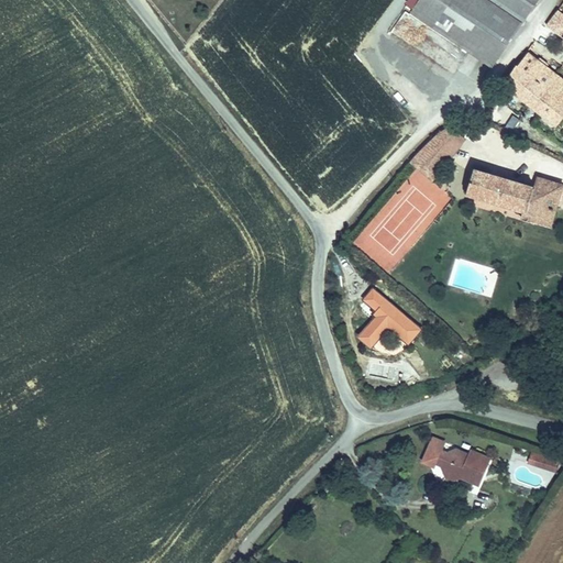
[(408,0),(406,4),(414,10),(419,0),(408,0)]
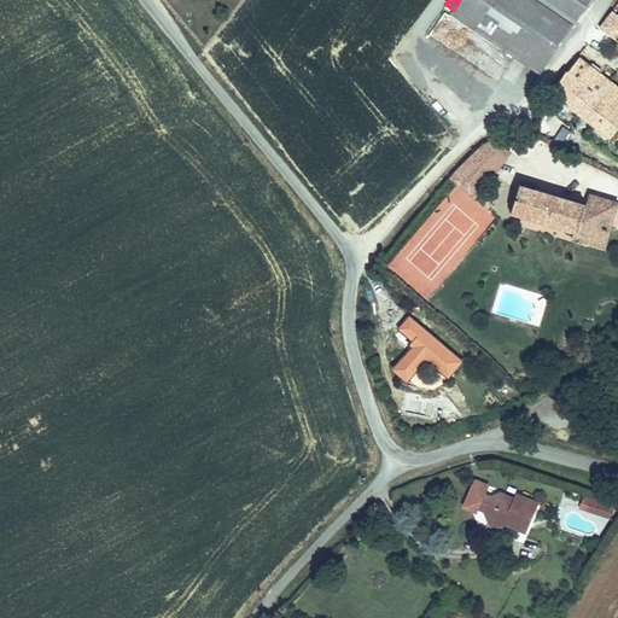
[(575,23),(590,0),(460,0),(454,11),(453,13),(540,73),(573,22),(575,23)]
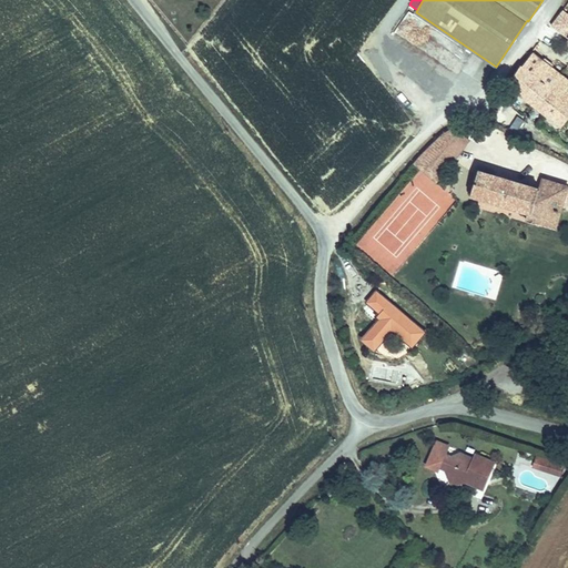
[(523,67),(546,85),(550,89),(561,74),(534,53),(523,67)]
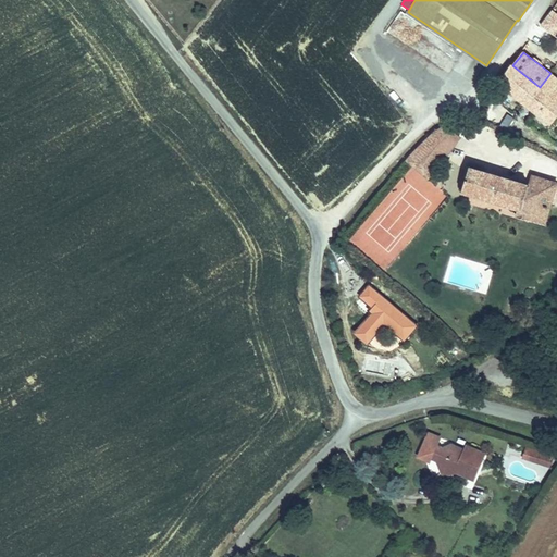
[(511,64),(499,83),(522,100),(535,84),(512,65),(511,64)]
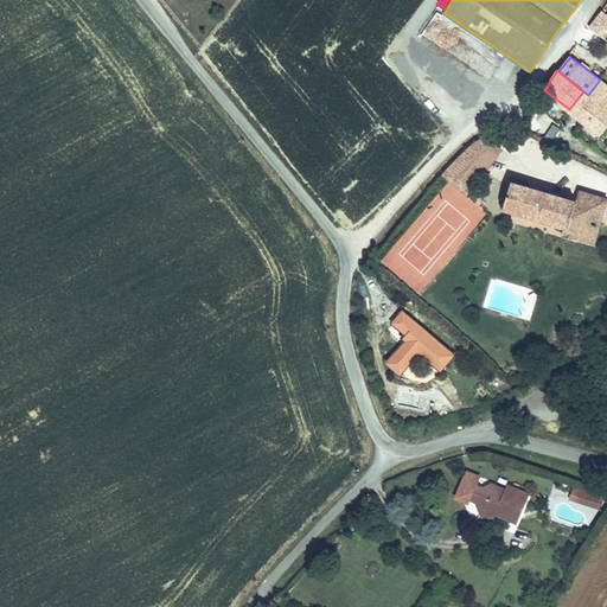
[(606,85),(600,80),(588,95),(583,91),(569,109),(601,134),(606,126),(606,85)]
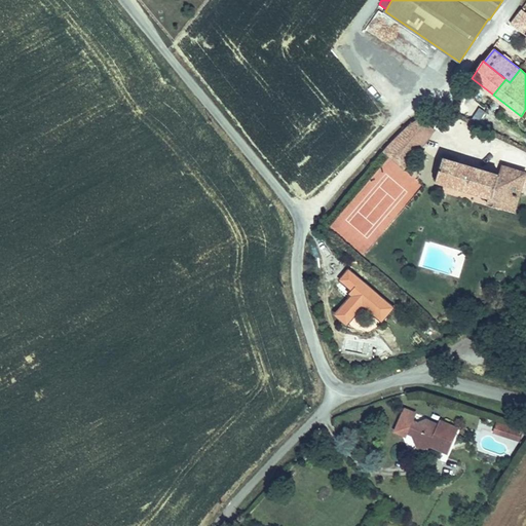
[(482,116),(485,111),(480,108),(477,113),(482,116)]
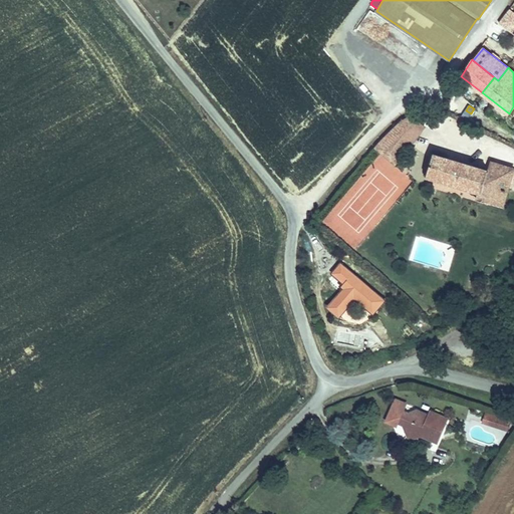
[(471,113),(466,110),(462,115),(467,119),(471,113)]
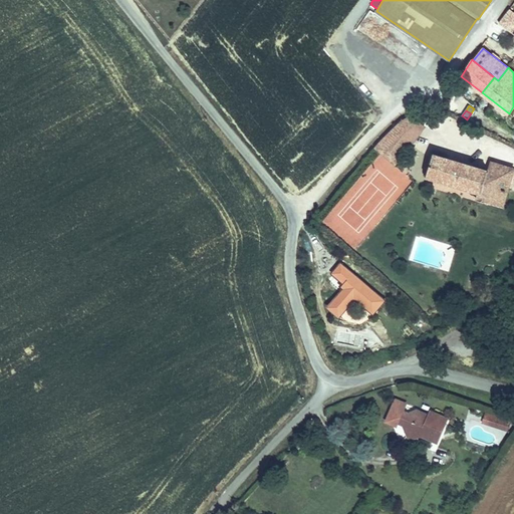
[(422,124),(410,115),(401,120),(388,134),(374,148),(396,166),(412,144),(410,142),(422,124)]
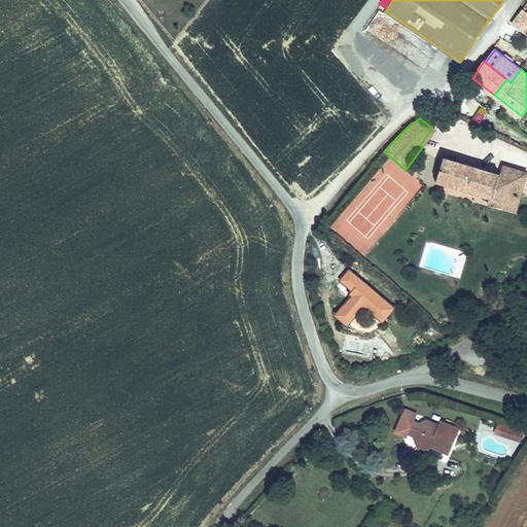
[(435,129),(432,128),(420,145),(422,147),(435,129)]
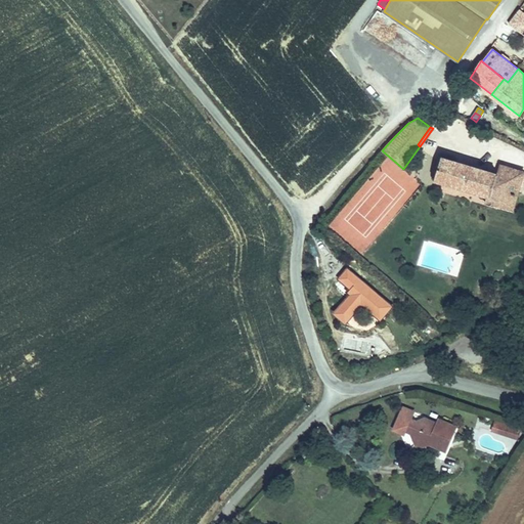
[(497,174),(442,158),(436,179),(488,194),(485,204),(513,211),(523,176),(523,171),(500,165),(497,174)]
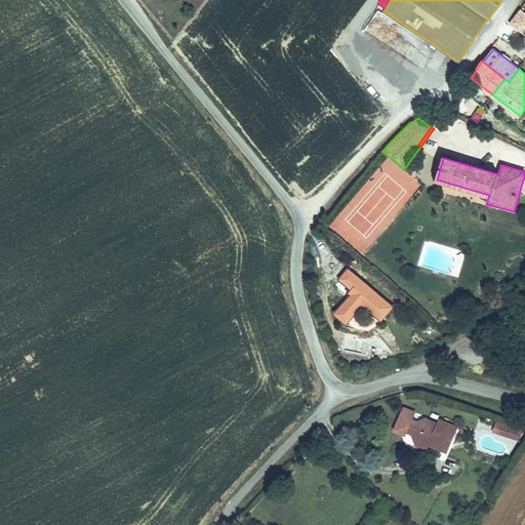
[(384,315),(393,304),(349,269),(342,277),(354,285),(351,290),(354,292),(339,312),(350,320),(365,300),(384,315)]
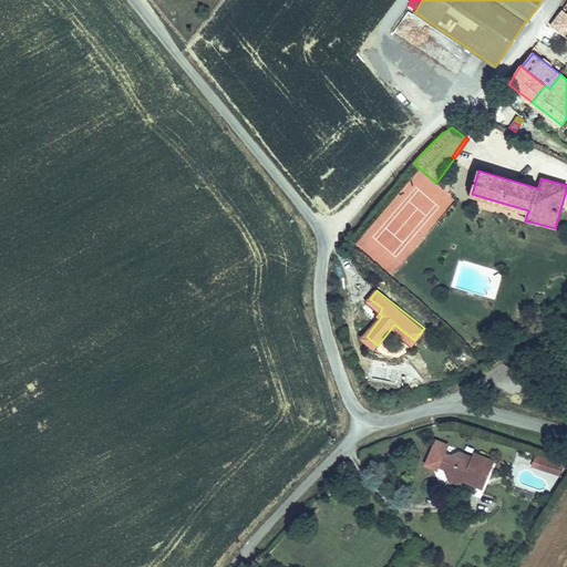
[(483,487),(494,462),(475,454),(473,459),(460,452),(451,455),(444,453),(440,465),(445,467),(450,478),(461,474),(465,476),(464,480),(483,487)]
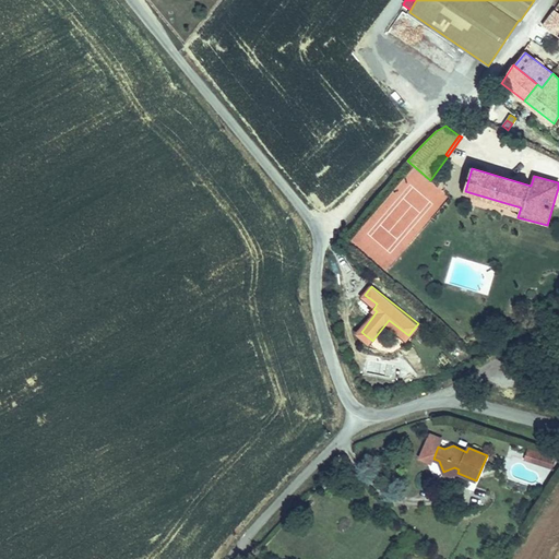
[(551,468),(555,458),(533,450),(530,461),(551,468)]
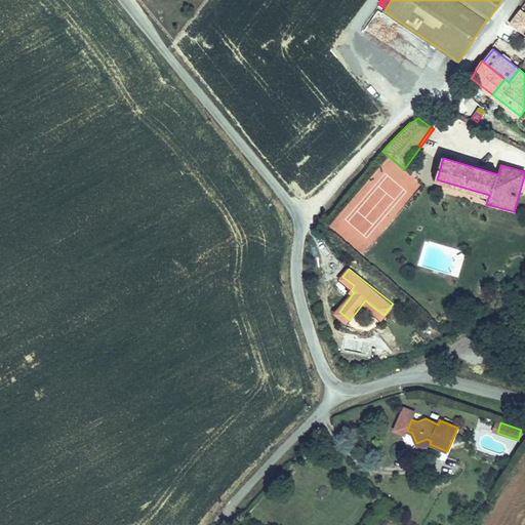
[(418,448),(430,444),(431,441),(427,439),(416,443),(418,448)]
